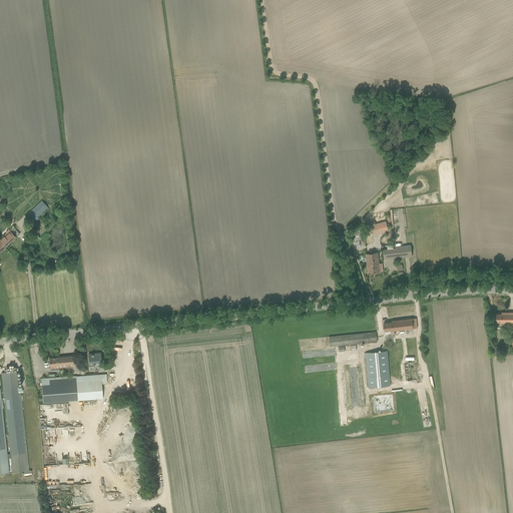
[(41,200),(28,213),(34,220),(48,207),(41,200)]
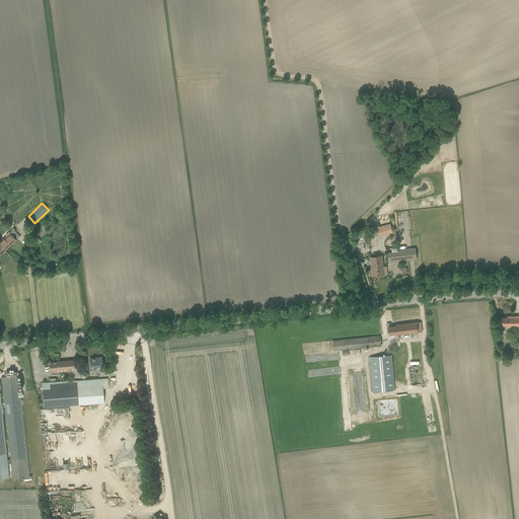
[(388,224),(373,228),(376,238),(391,233),(393,233),(390,224),(388,224)]
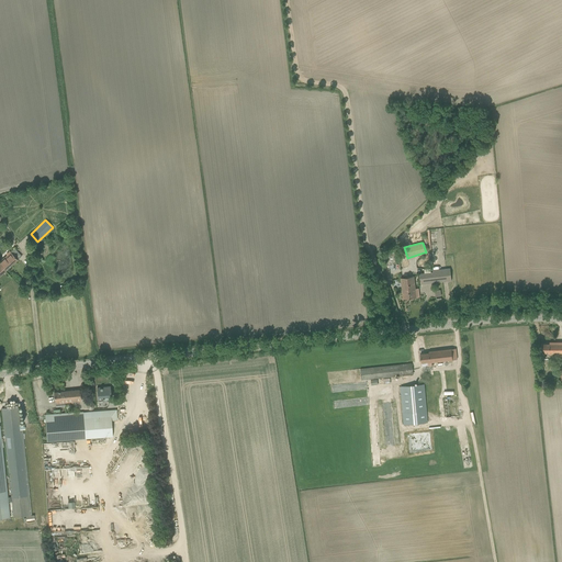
[(0,276),(21,256),(14,248),(0,260),(0,276)]
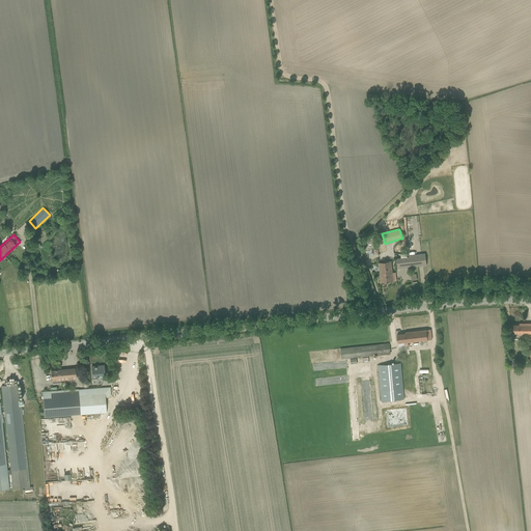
[(409,257),(396,258),(397,269),(426,266),(425,254),(409,255),(409,257)]
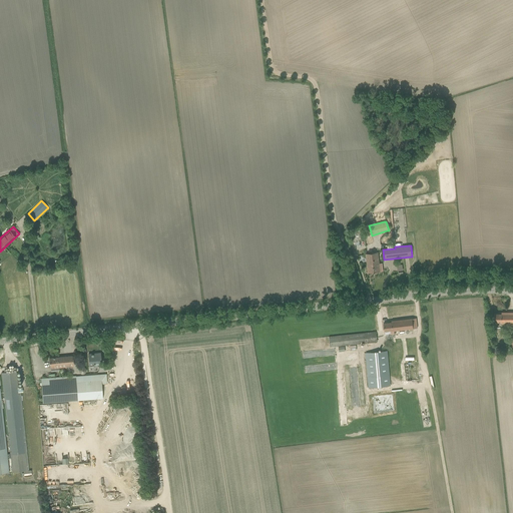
[(366,253),(368,273),(380,272),(378,252),(366,253)]
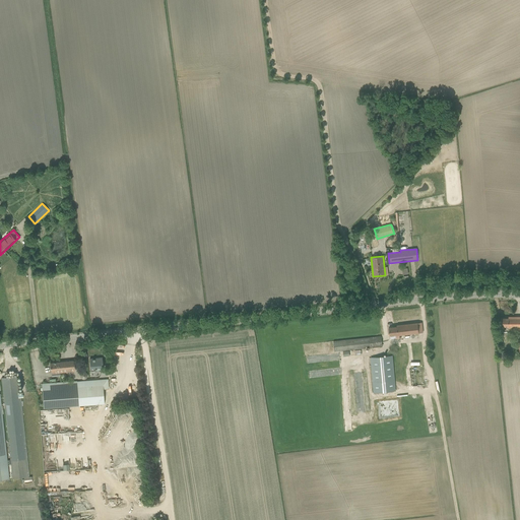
[(508,330),(519,330),(519,316),(508,317),(508,318),(501,318),(501,327),(508,327),(508,330)]
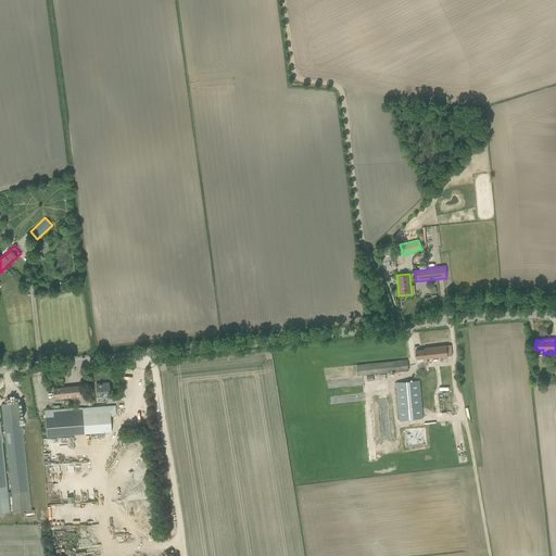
[(424,348),(424,350),(416,350),(416,355),(417,358),(422,357),(424,363),(428,362),(427,358),(452,355),(452,351),(451,345),(424,348)]
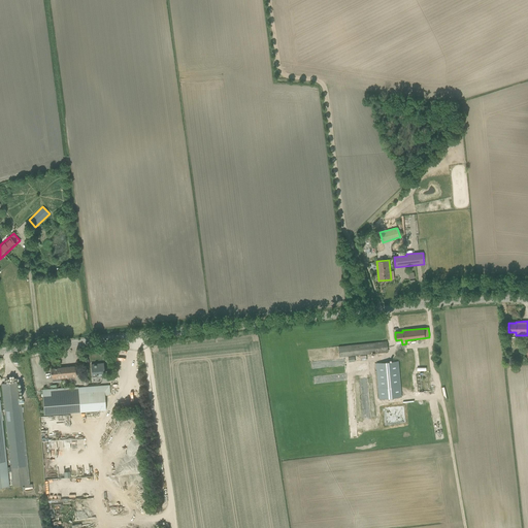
[(338,347),(339,357),(388,352),(387,341),(338,347)]
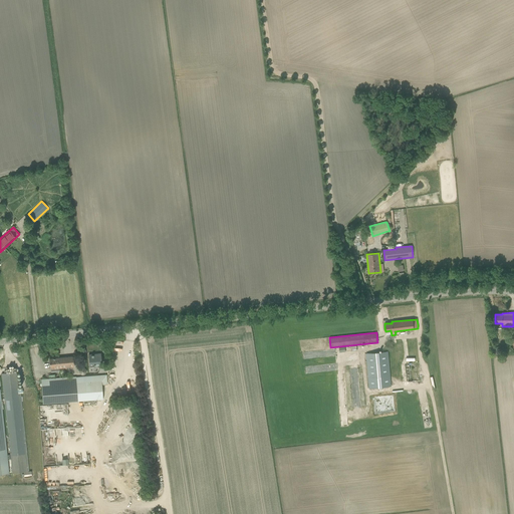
[(366,353),(369,389),(391,387),(388,351),(366,353)]
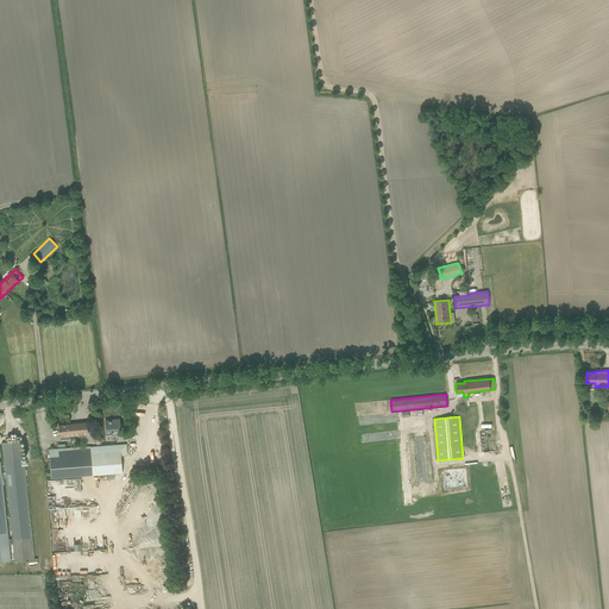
[(120,433),(119,419),(105,420),(106,434),(112,434),(112,431),(117,429),(117,433),(120,433)]
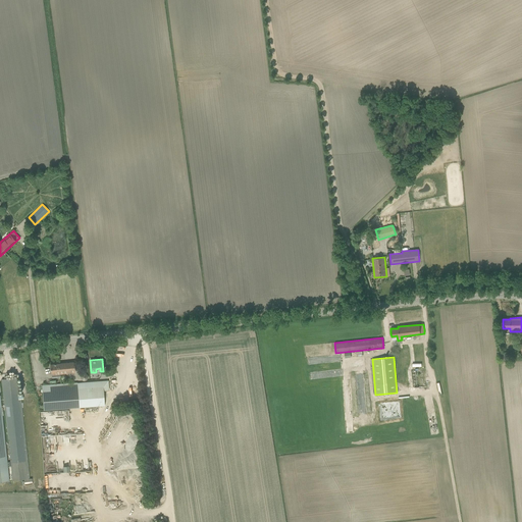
[(50,365),(51,369),(51,375),(74,372),(73,362),(50,365)]
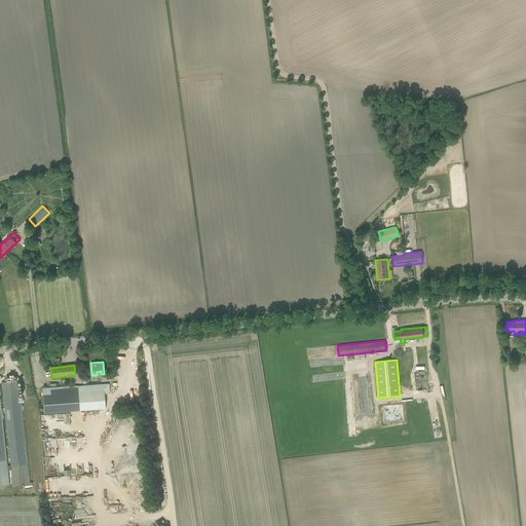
[(7,465),(0,400),(0,485),(9,485),(7,470),(10,470),(12,484),(24,483),(25,486),(32,485),(32,482),(27,483),(25,464),(16,381),(1,382),(10,465),(7,465)]
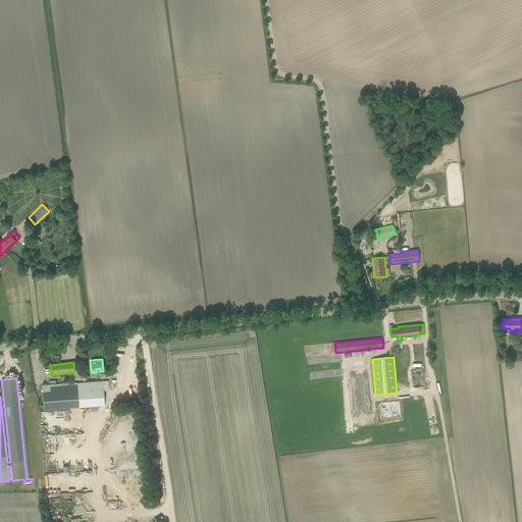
[(103,390),(109,389),(108,380),(77,383),(77,382),(41,385),(43,410),(104,405),(103,390)]
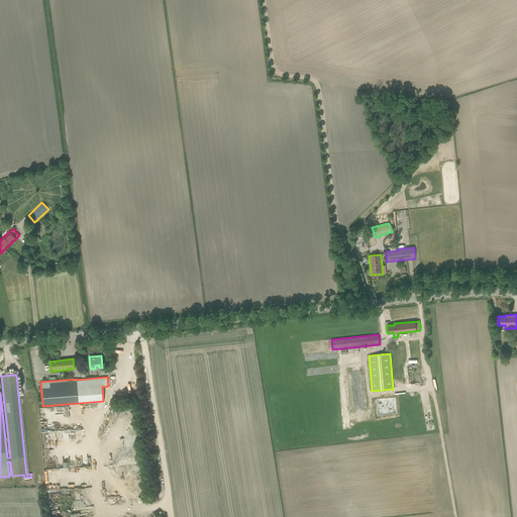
All buildings are outlined.
